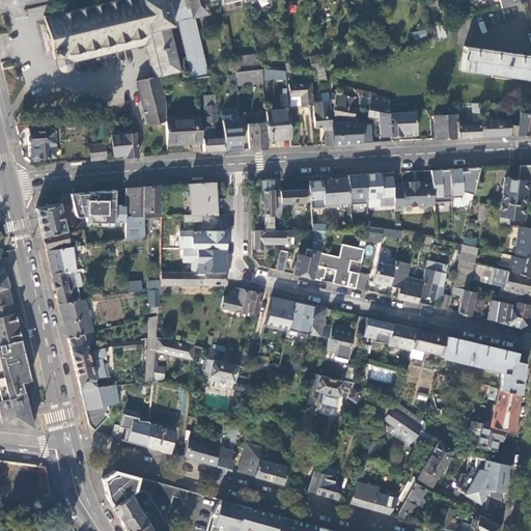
[(150,30),(167,26),(172,24),(171,21),(176,19),(172,0),(112,0),(101,3),(100,0),(91,0),(88,1),(89,2),(90,2),(90,5),(45,17),(44,15),(43,16),(53,58),(54,58),(56,66),(56,67),(57,70),(59,71),(61,72),(63,72),(65,72),(67,72),(68,70),(71,68),(71,66),(72,64),(71,62),(144,44),(152,43),(150,30)]
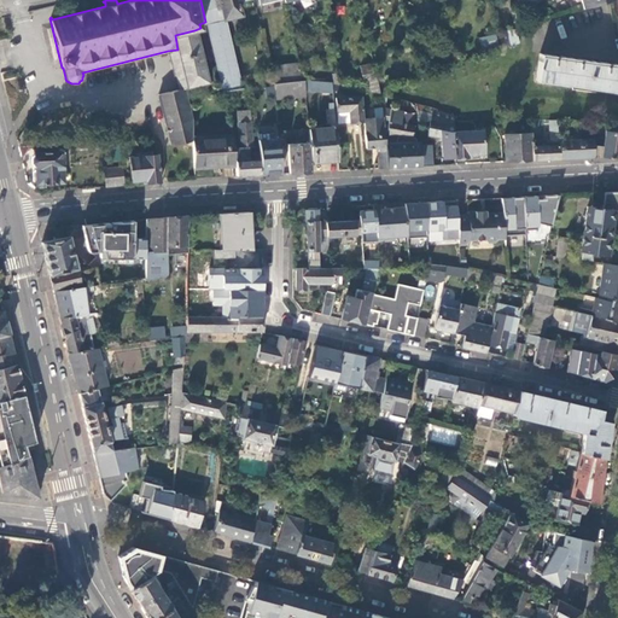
[(237,3),(246,0),(200,0),(205,22),(208,22),(223,91),(237,88),(235,88),(240,87),(225,18),(239,15),(237,3)]
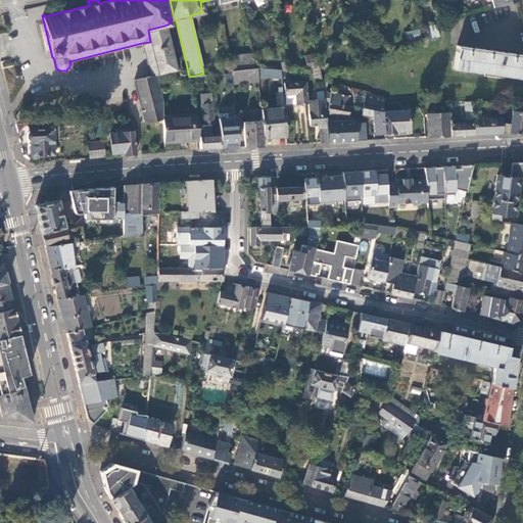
[(270,0),(274,14),(281,12),(277,0),(270,0)]
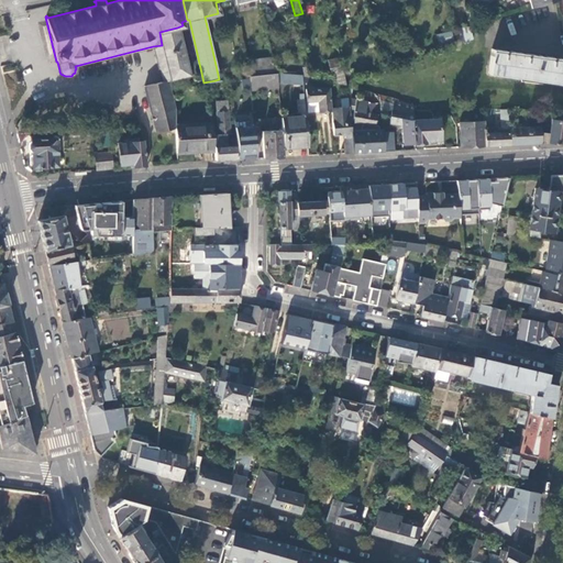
[(162,45),(153,46),(161,81),(143,86),(150,113),(153,132),(174,128),(175,128),(174,125),(164,80),(188,76),(177,28),(159,32),(162,45)]
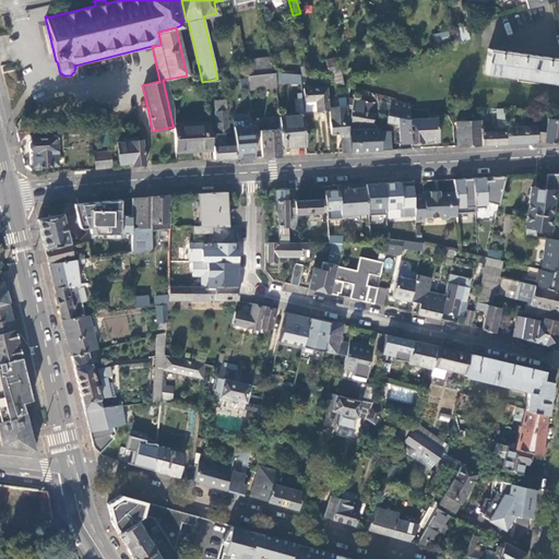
[(451,40),(449,31),(435,34),(437,44),(451,40)]
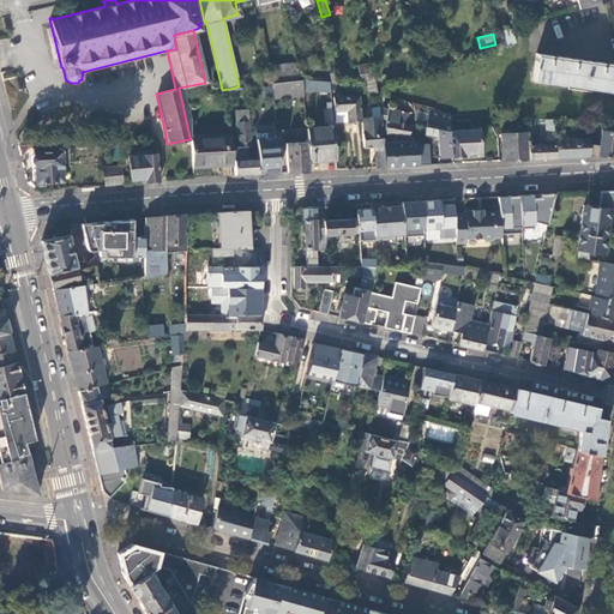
[(531,80),(613,91),(613,64),(536,53),(531,80)]
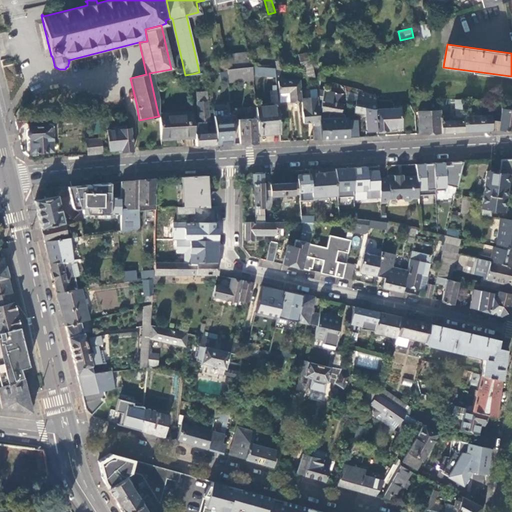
[(227,69),(247,67),(246,52),(224,54),(225,70),(227,69)]
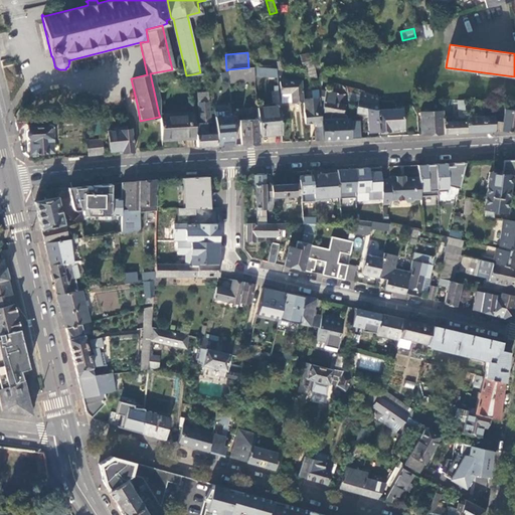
[(310,76),(317,77),(314,65),(308,66),(310,76)]
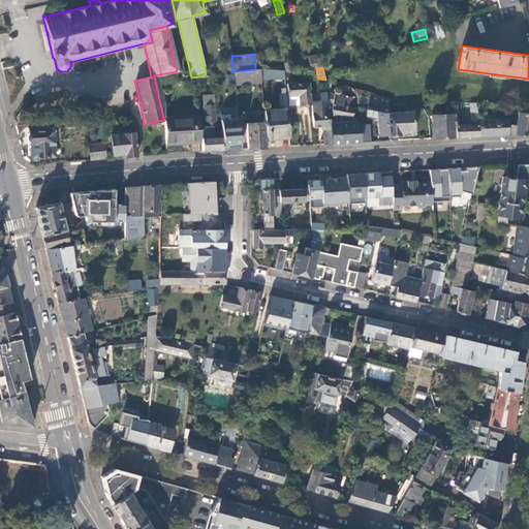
[(260,82),(259,69),(255,69),(235,71),(236,84),(250,83),(260,82)]
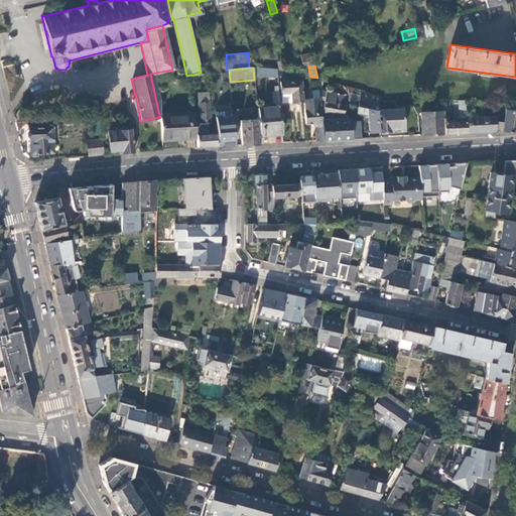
[(278,78),(278,68),(257,68),(257,78),(278,78)]
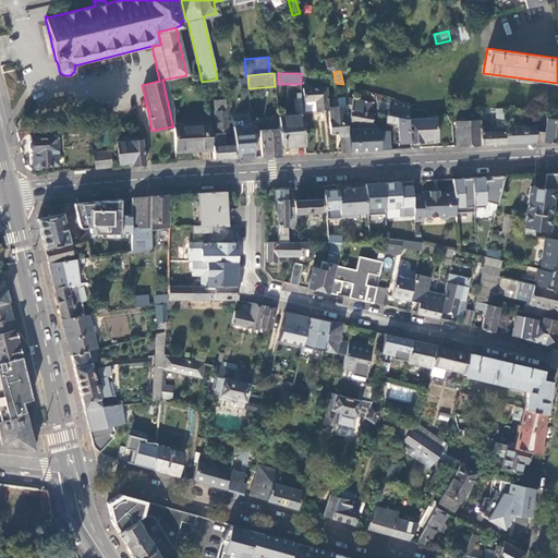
[(276,99),(275,86),(264,87),(265,100),(276,99)]
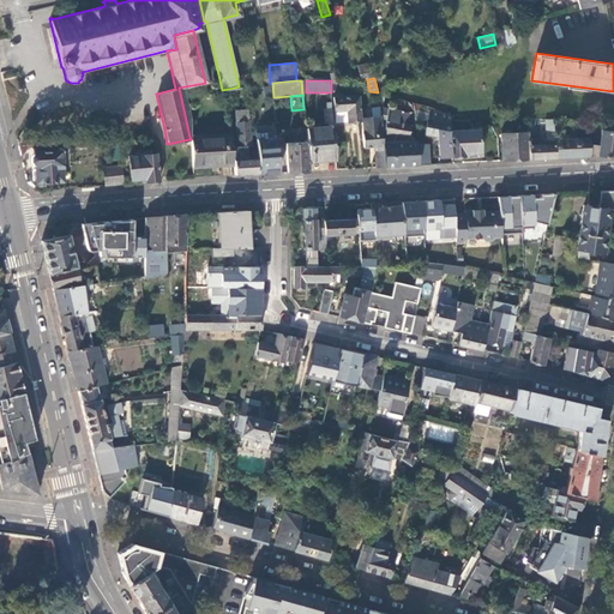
[(361,118),(359,95),(333,97),(335,110),(343,110),(344,122),(361,121),(361,118)]
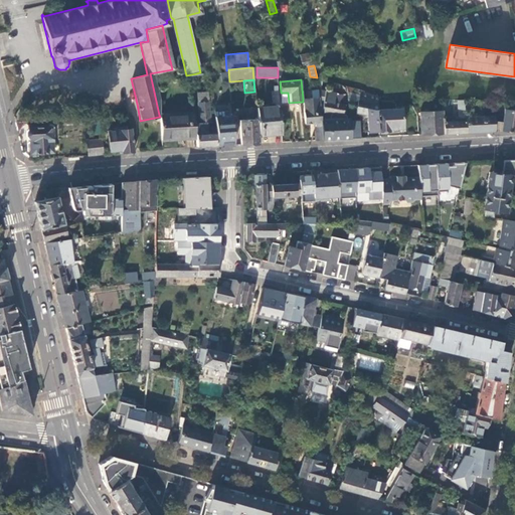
[(274,106),(255,108),(256,120),(258,135),(281,133),(278,91),(271,92),(272,103),(274,103),(274,106)]
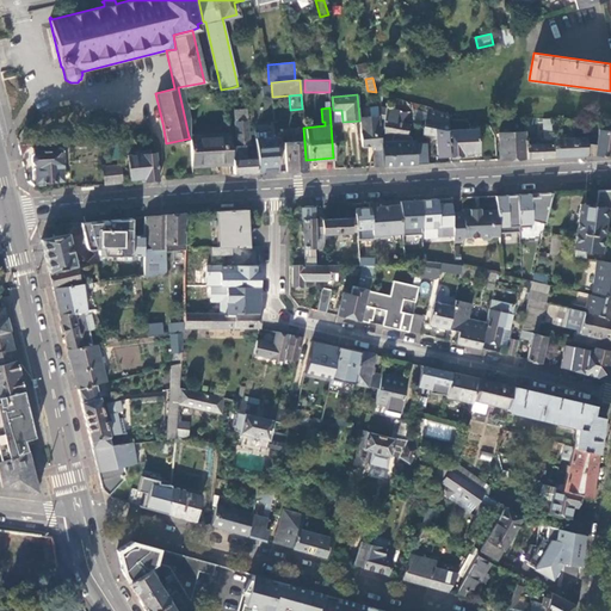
[(383,107),(380,133),(390,134),(405,136),(406,133),(409,134),(411,131),(406,130),(407,123),(394,121),(395,110),(383,107)]
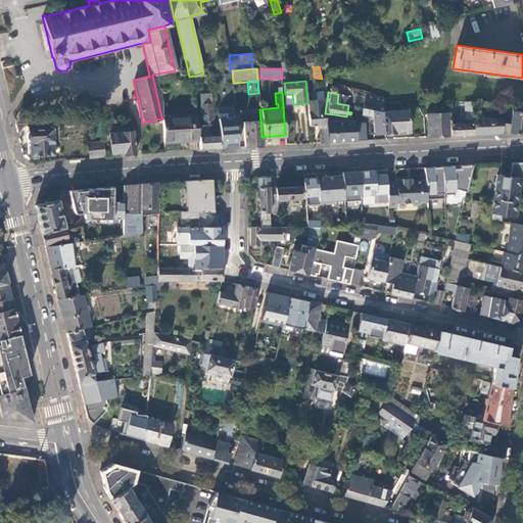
[(285,94),(286,104),(293,104),(292,94),(285,94)]
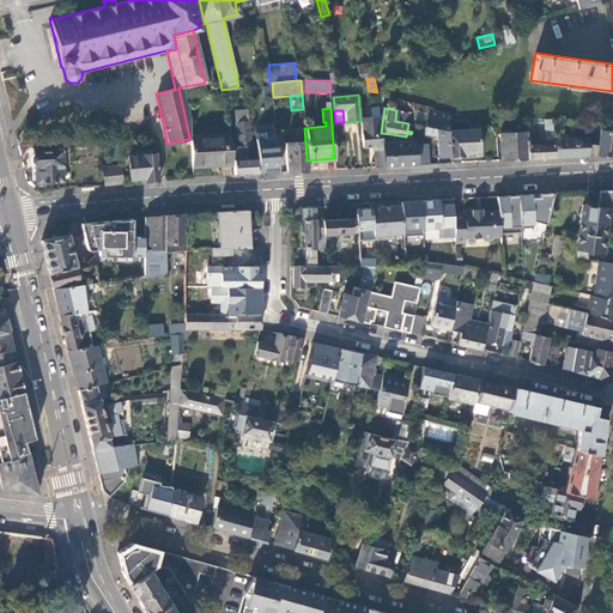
[(437,137),(438,158),(450,157),(449,131),(449,115),(428,110),(423,133),(437,137)]
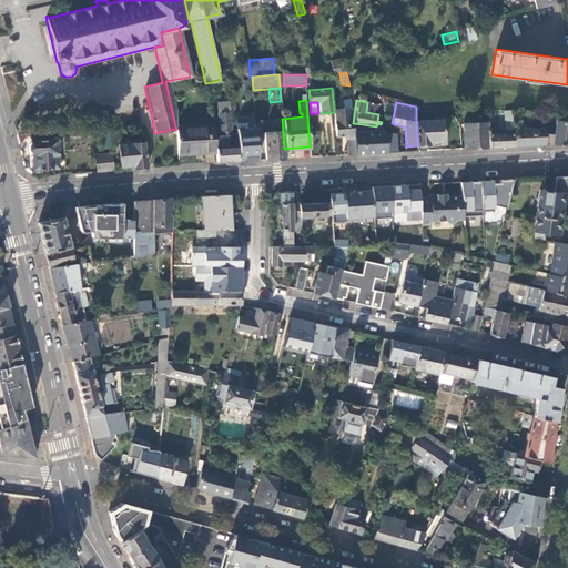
[(334,112),(336,135),(346,134),(347,137),(348,155),(355,154),(353,132),(352,123),(351,108),(344,108),(334,109),(334,112)]
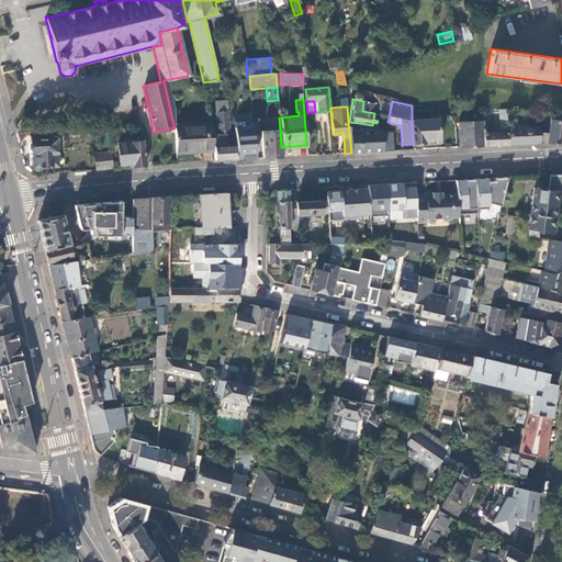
[(226,111),(215,112),(216,134),(225,133),(228,133),(226,111)]
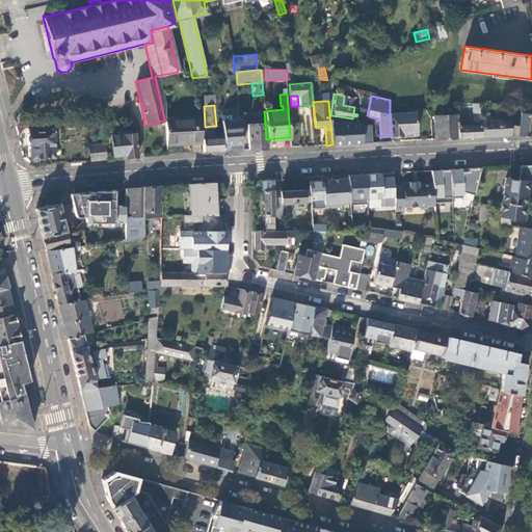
[(480,121),(480,105),(472,105),(473,124),(471,124),(471,125),(457,126),(457,138),(481,136),(480,121)]
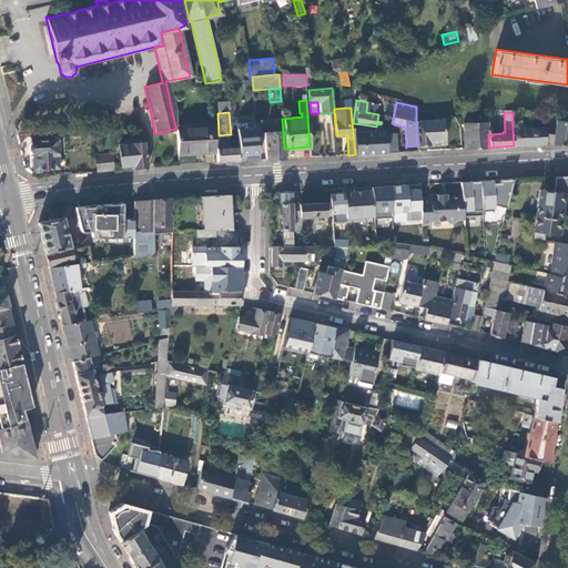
[(567,120),(556,119),(554,133),(553,143),(567,145),(567,120)]
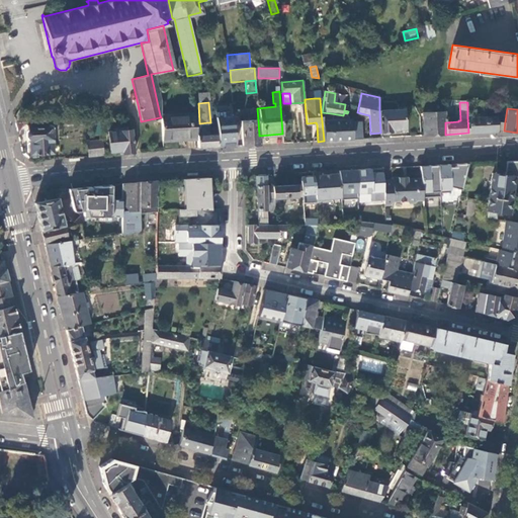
[(404,109),(379,110),(380,133),(391,132),(391,130),(405,128),(404,109)]
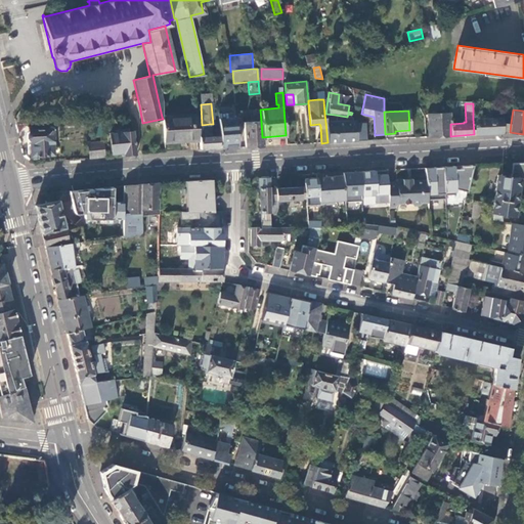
[(428,137),(450,136),(450,124),(449,113),(427,114),(428,137)]
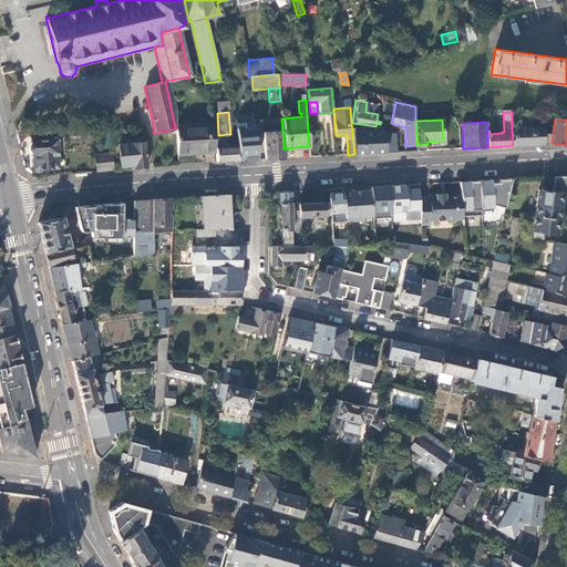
[(176,129),(175,129),(177,154),(215,151),(215,146),(214,135),(213,123),(175,126),(176,129)]
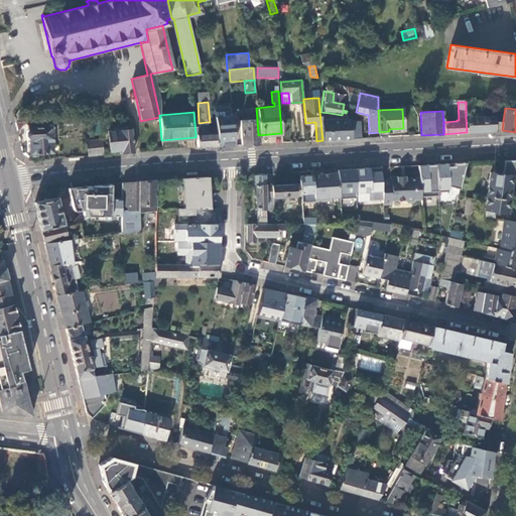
[(320,112),(319,112),(320,120),(331,120),(330,113),(320,112)]
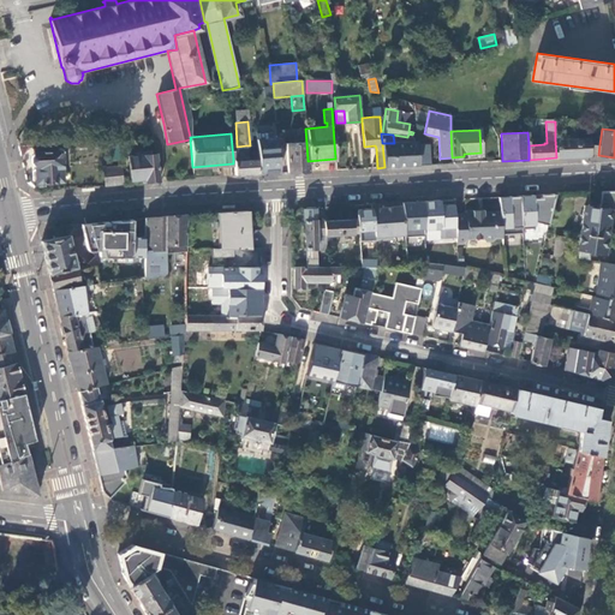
[(258,174),(279,173),(276,137),(256,139),(258,174)]
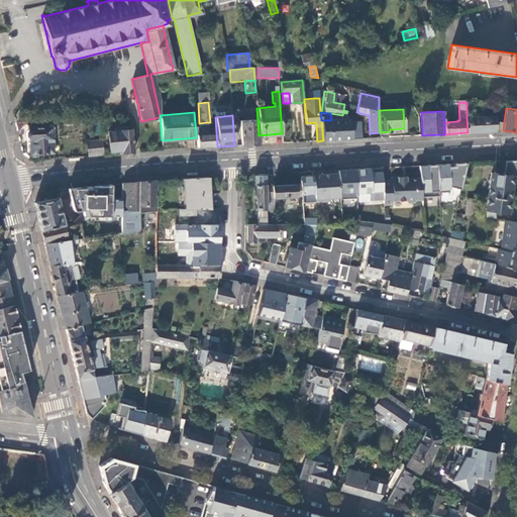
[(468,132),(503,130),(504,121),(495,120),(495,115),(467,117),(468,132)]
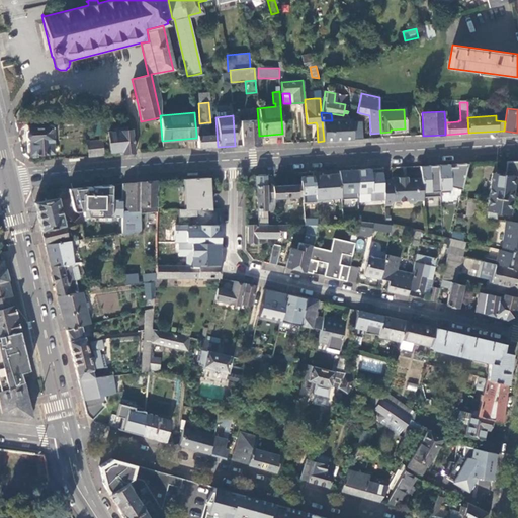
[(101,134),(100,117),(90,118),(90,123),(97,123),(97,134),(101,134)]
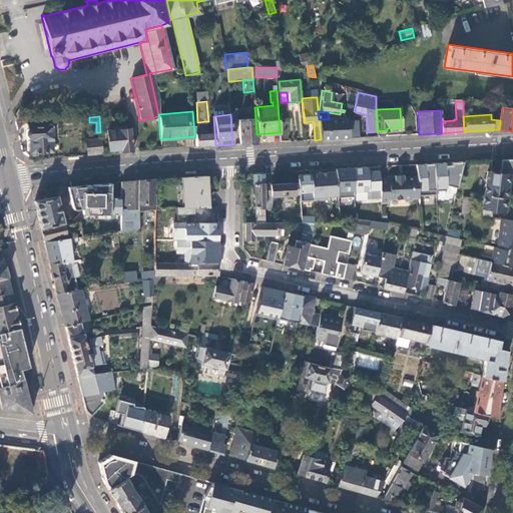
[(321,139),(349,138),(348,124),(348,118),(329,119),(319,119),(321,139)]
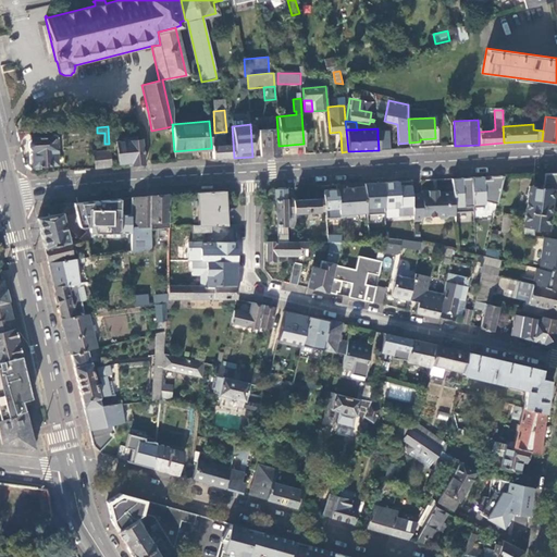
[(260,157),(280,156),(279,146),(277,130),(259,130),(260,157)]
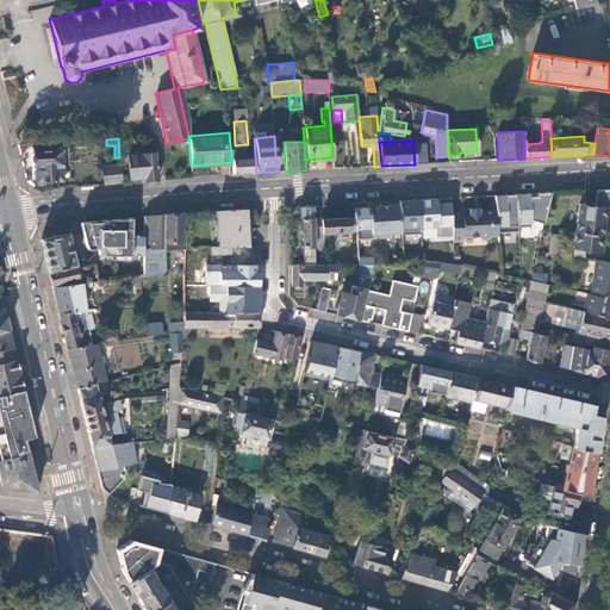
[(235,145),(230,145),(231,157),(246,156),(244,144),(235,145)]
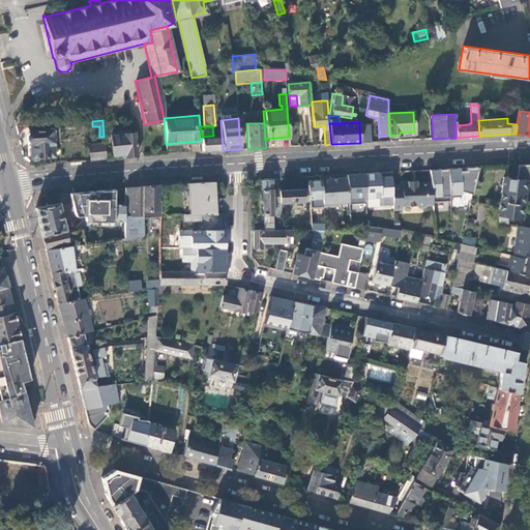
[(360,143),(370,142),(369,128),(359,128),(360,143)]
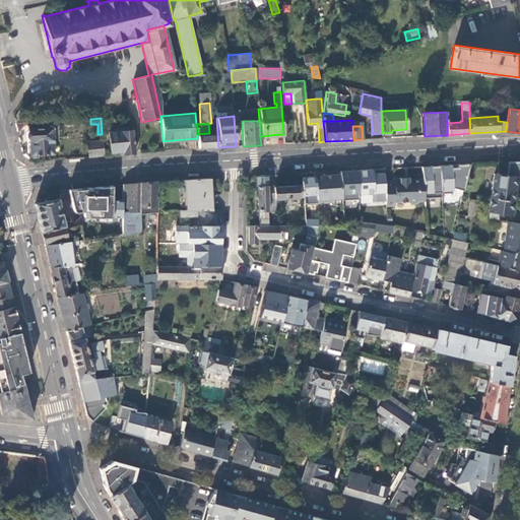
[(26,129),(28,156),(52,153),(50,127),(26,129)]
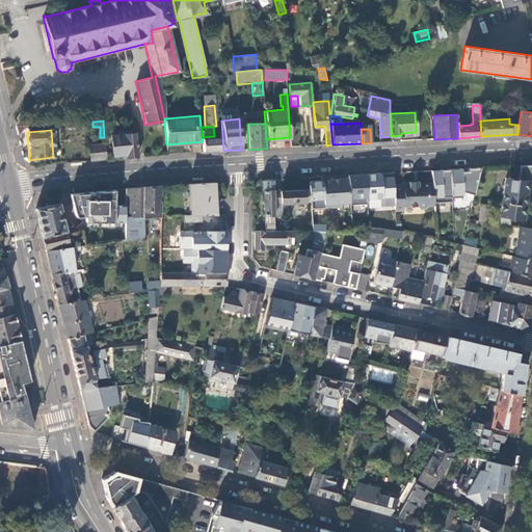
[(125,157),(138,156),(135,133),(129,133),(129,131),(115,132),(116,134),(110,135),(112,156),(125,155),(125,157)]
